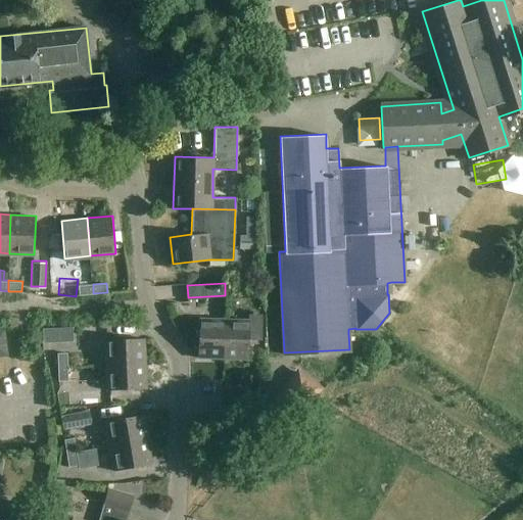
[(93,293),(93,284),(79,285),(80,294),(93,293)]
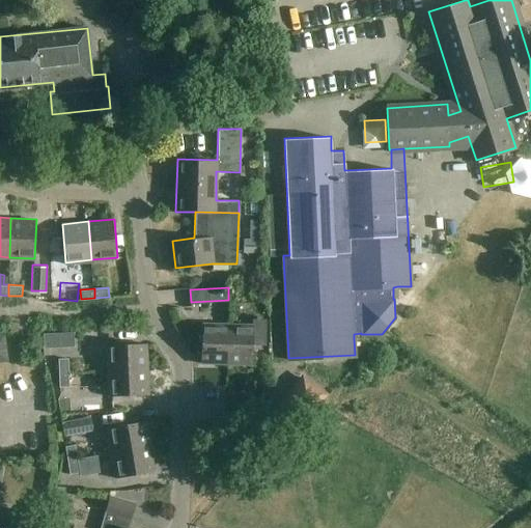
[(227,323),(226,362),(252,363),(253,343),(266,344),(267,317),(252,317),(252,324),(227,323)]
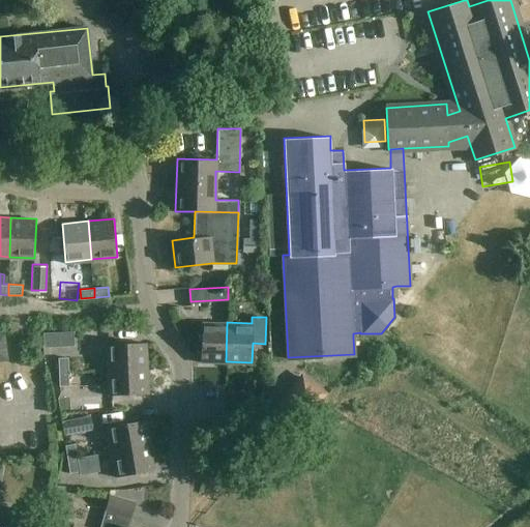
[(226,361),(227,322),(202,321),(200,360),(226,361)]
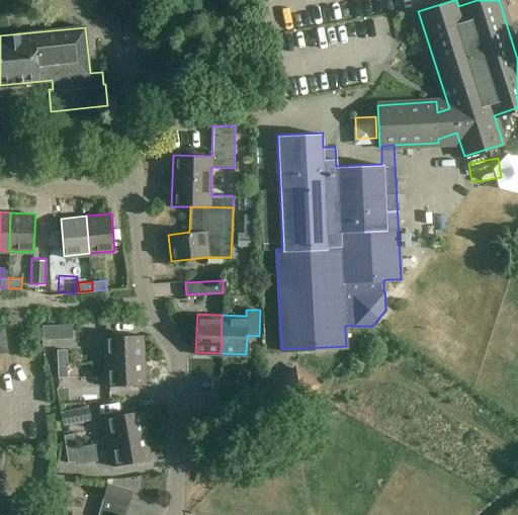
[(42,324),(42,338),(54,337),(53,323),(42,324)]
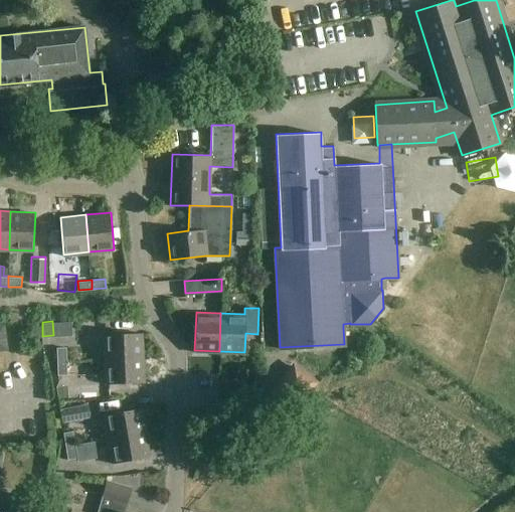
[(105,359),(143,356),(141,332),(103,334),(105,359)]
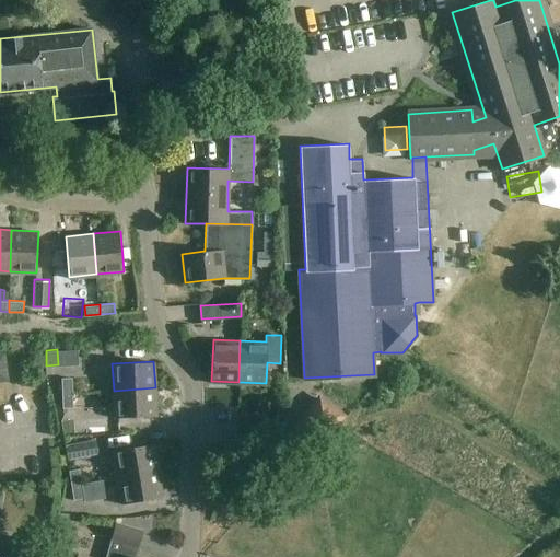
[(60,376),(61,406),(72,406),(71,376),(60,376)]
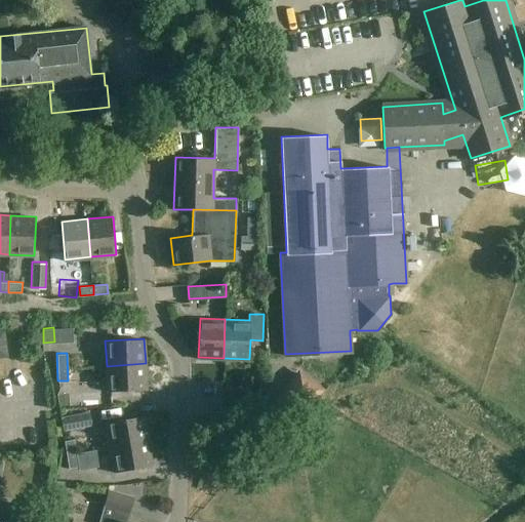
[(146,363),(107,366),(108,391),(147,388),(146,363)]
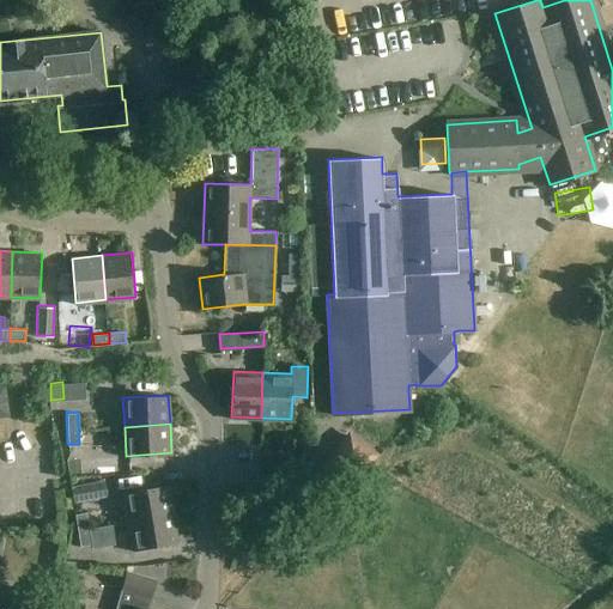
[(375,454),(350,433),(321,469),(346,489),(375,454)]
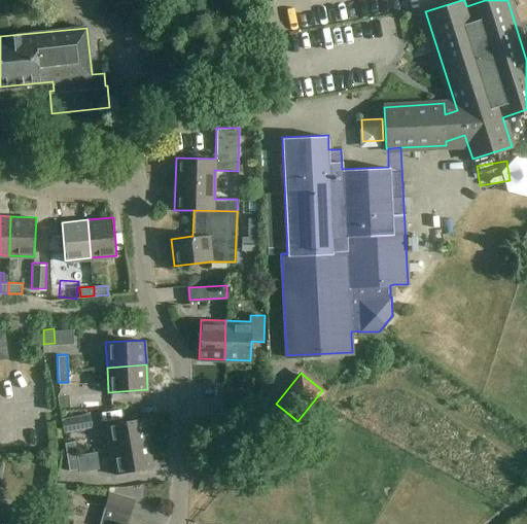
[(23,397),(32,396),(31,379),(21,380),(23,397)]
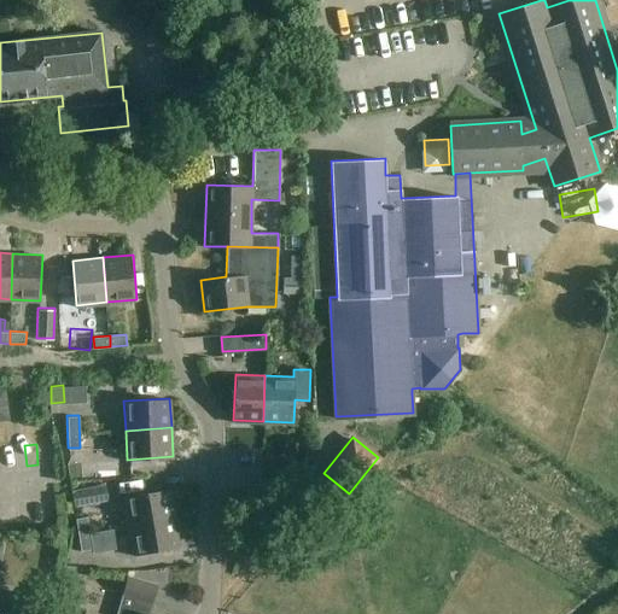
[(104,483),(70,489),(74,506),(106,500),(104,483)]
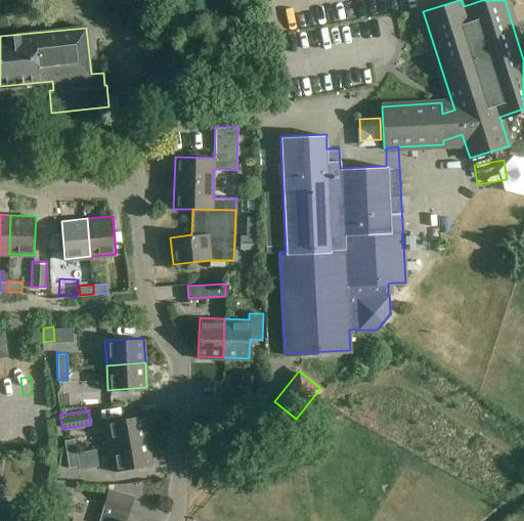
[(110,445),(148,438),(143,414),(104,422),(110,445)]
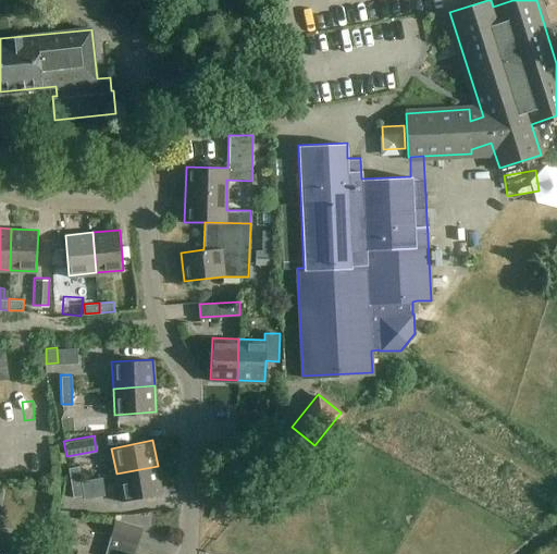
[(84,494),(77,466),(67,468),(73,496),(84,494)]
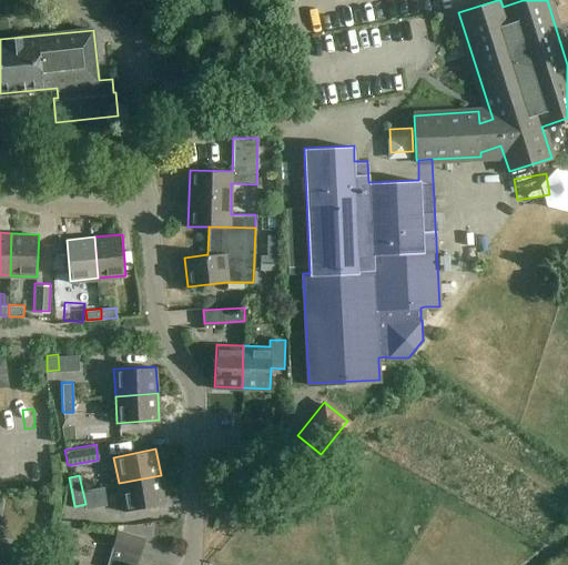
[(161,475),(119,483),(124,510),(165,502),(161,475)]
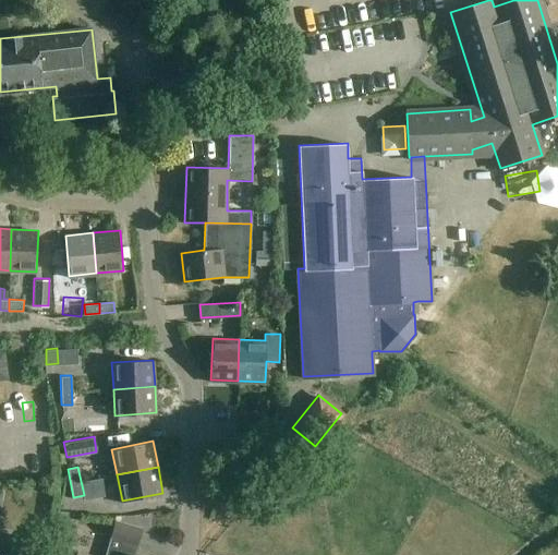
[(114,520),(102,554),(134,554),(142,528),(114,520)]
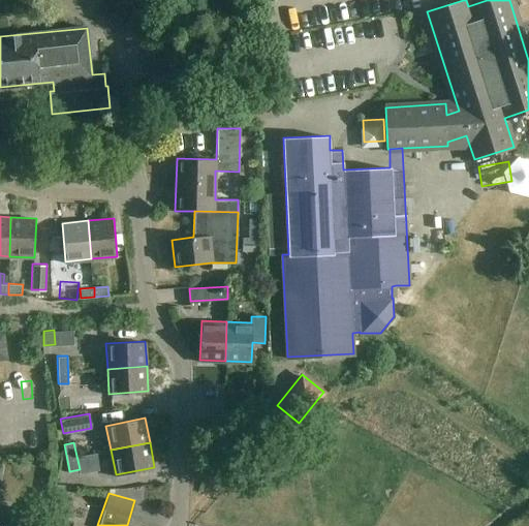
[(85,525),(65,520),(71,500),(51,494),(45,515),(56,518),(53,525),(85,525)]
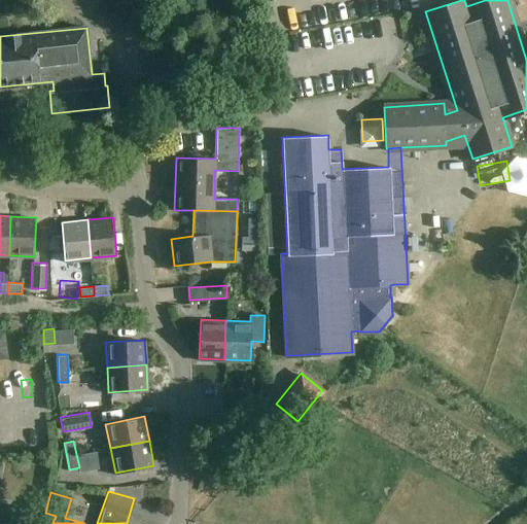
[(23,523),(28,510),(14,505),(9,523),(23,523)]
